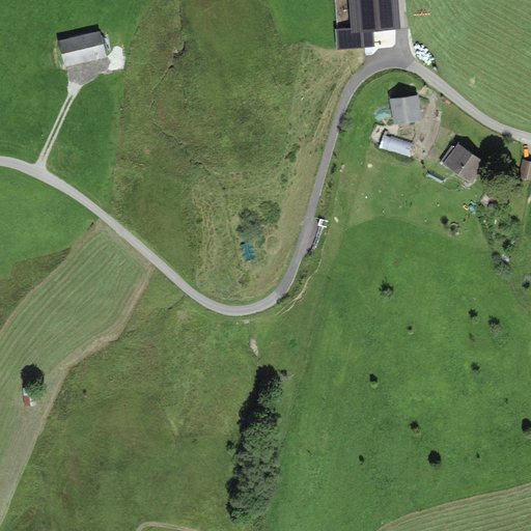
[(396,28),(371,28),(371,50),(396,49),(396,28)]
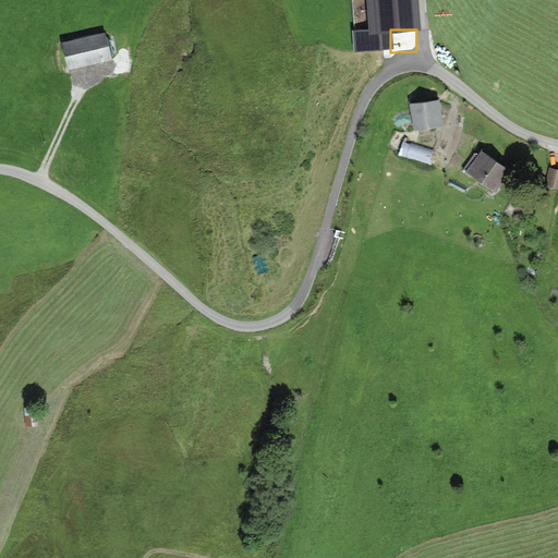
[(111,33),(64,43),(70,70),(117,60),(111,33)]
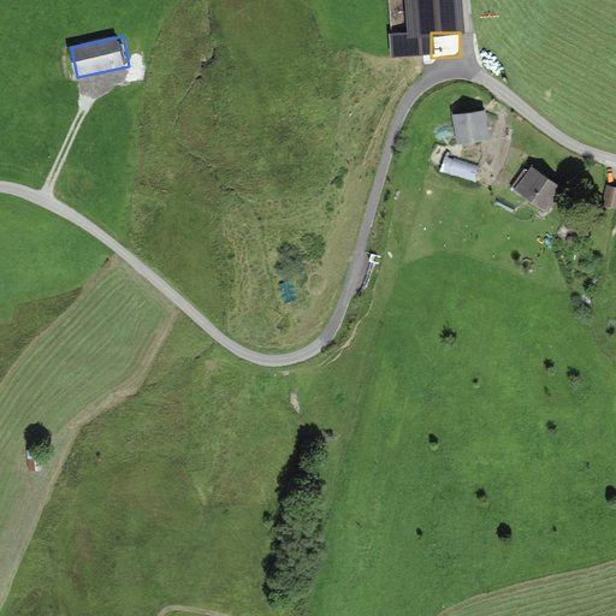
[(487,113),(457,118),(461,146),(491,141),(487,113)]
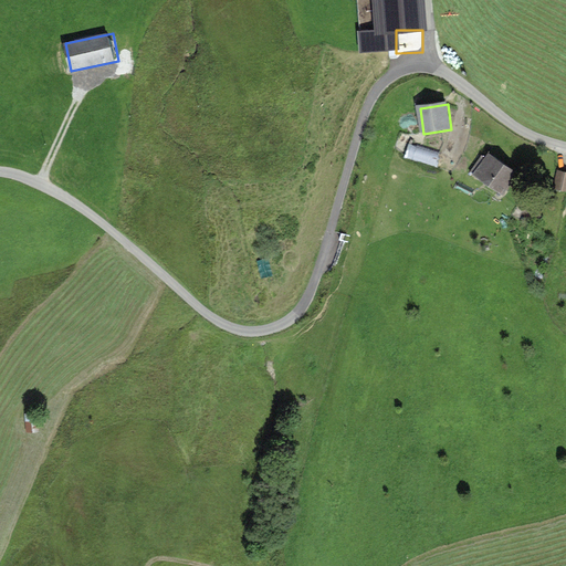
[(407,156),(439,165),(443,149),(411,140),(407,156)]
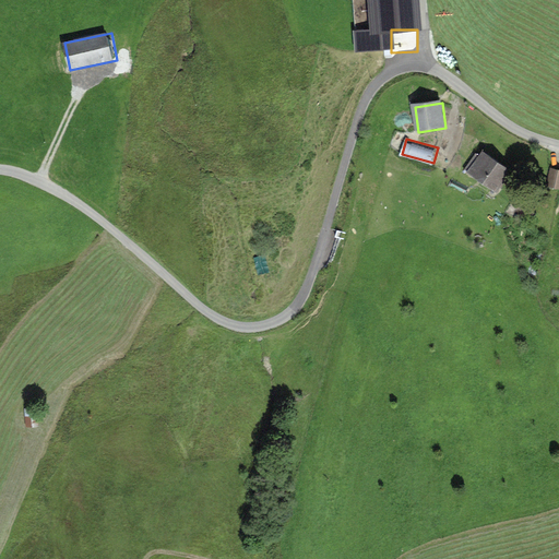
[(482,152),(465,176),(491,192),(508,168),(482,152)]
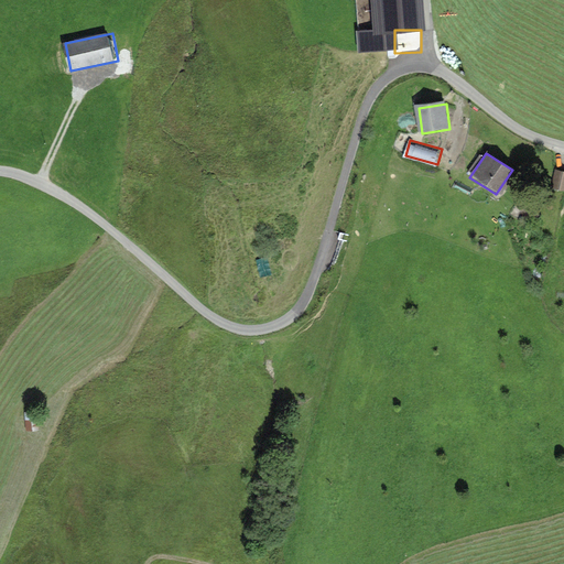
[(563,173),(556,171),(551,187),(563,191),(563,173)]
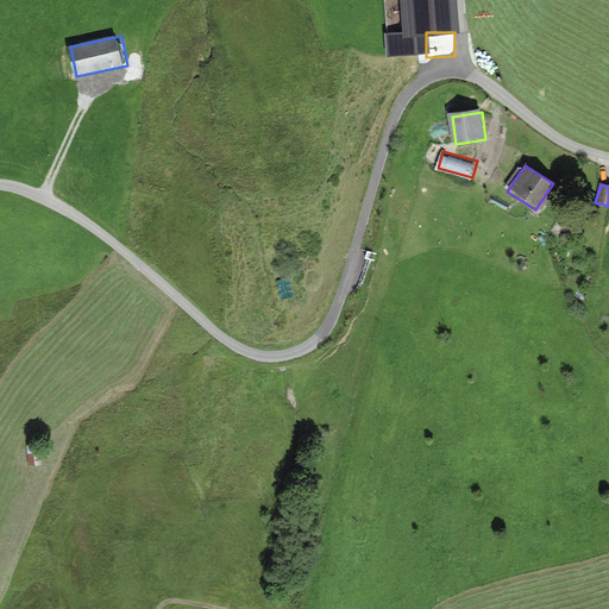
[(43,447),(32,445),(30,464),(41,466),(43,447)]
